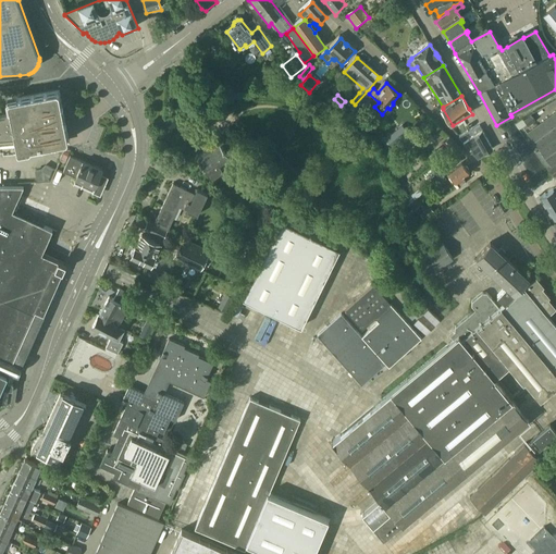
[(4,156),(19,155),(10,114),(0,115),(0,149),(3,149),(4,156)]
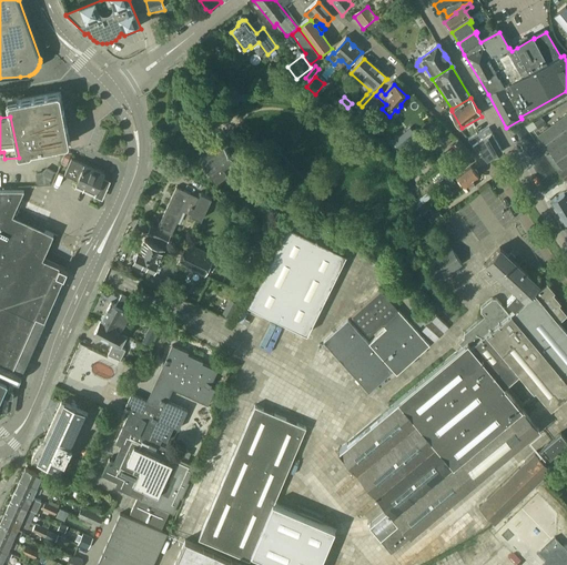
[(566,184),(566,117),(538,139),(550,155),(547,159),(559,175),(566,184)]
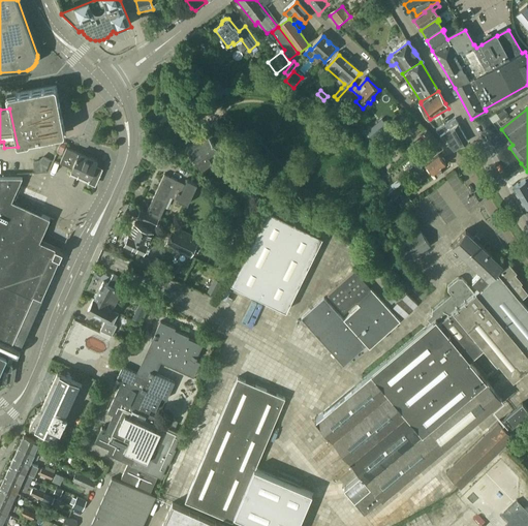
[(508,117),(504,112),(498,117),(502,122),(508,117)]
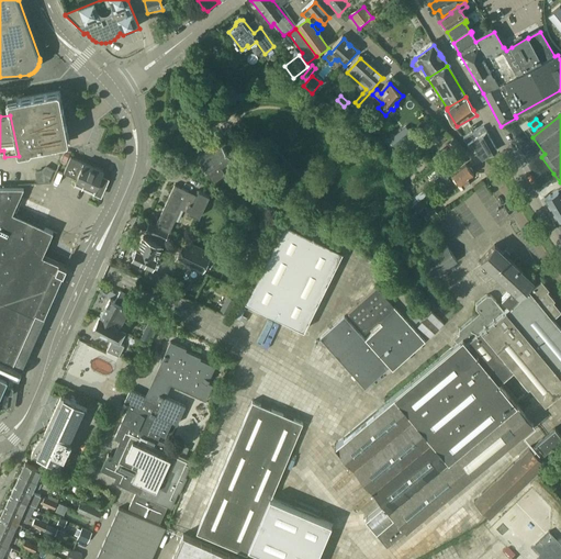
[(497,152),(486,133),(484,129),(474,135),(477,141),(469,145),(482,160),(497,152)]
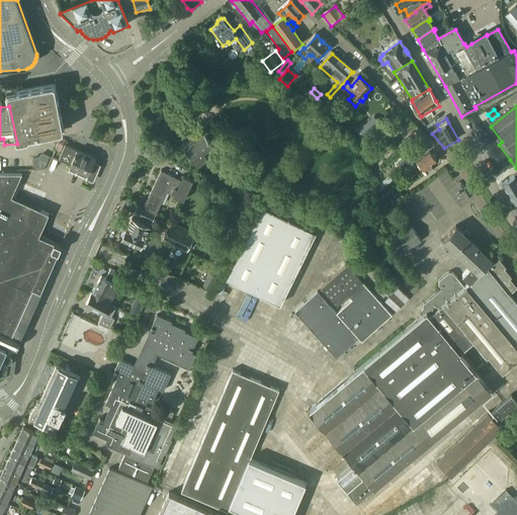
[(429,152),(434,148),(425,138),(418,130),(412,135),(418,142),(403,156),(412,167),(413,166),(417,162),(429,153),(429,152)]
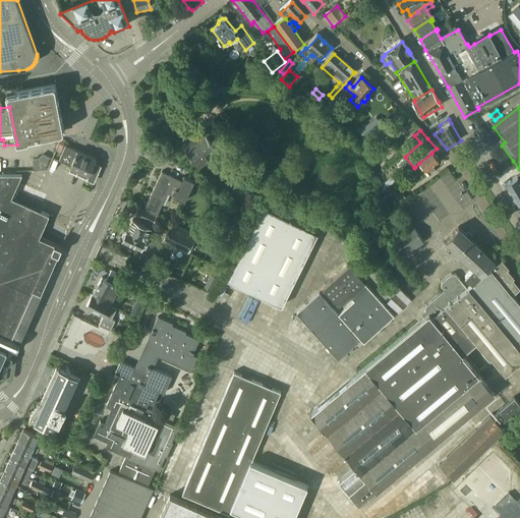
[(192,141),(183,148),(189,157),(188,160),(190,163),(193,163),(198,170),(219,155),(205,133),(198,137),(192,141)]
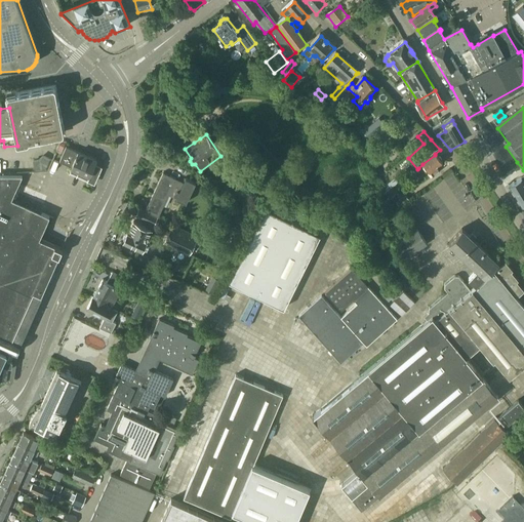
[(95,167),(97,162),(67,149),(61,163),(72,169),(70,173),(92,184),(98,169),(95,167)]
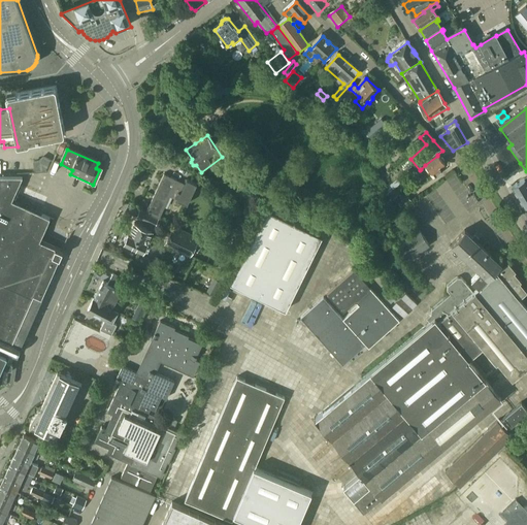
[(439,170),(446,165),(445,164),(446,163),(443,160),(441,160),(437,156),(425,165),(431,173),(428,175),(430,177),(433,175),(436,179),(442,174),(439,170)]
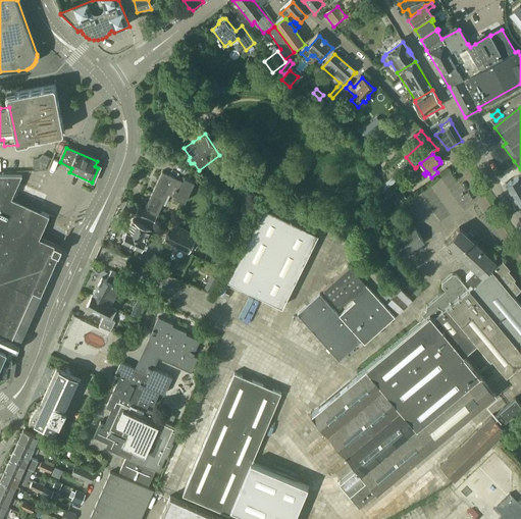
[(49,172),(53,162),(43,157),(42,162),(35,162),(36,173),(49,172)]
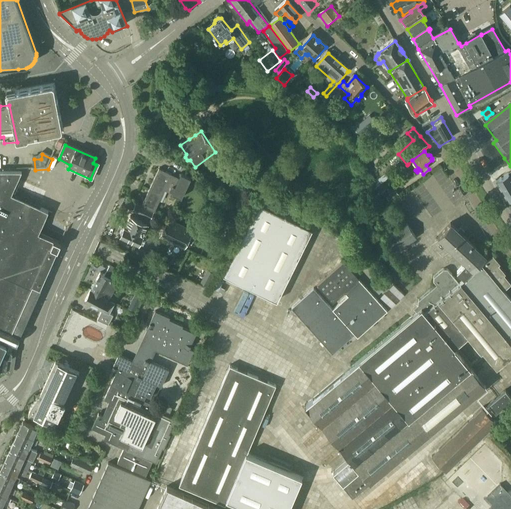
[(252,177),(246,168),(238,174),(244,183),(252,177)]
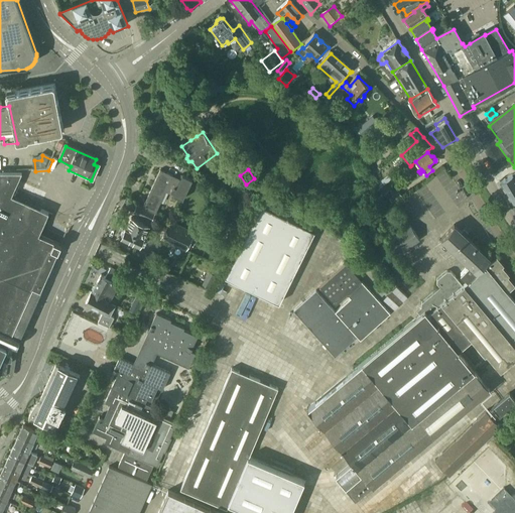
[(183,202),(192,181),(183,177),(181,181),(161,172),(143,210),(156,216),(166,194),(183,202)]
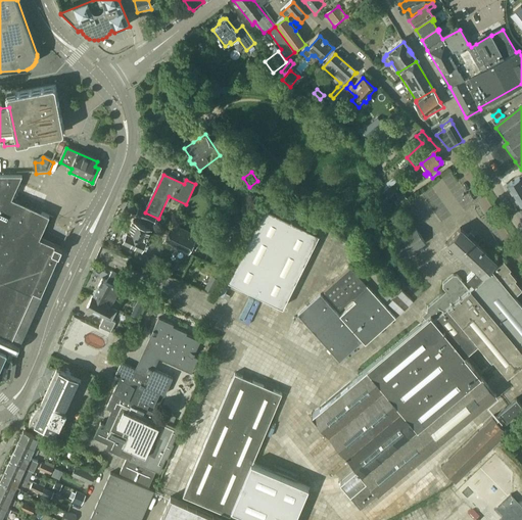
[(62,250),(40,240),(45,230),(50,218),(12,200),(22,177),(0,177),(0,379),(3,380),(8,381),(8,376),(9,371),(12,371),(12,368),(16,369),(18,356),(21,355),(24,353),(25,350),(25,347),(22,345),(19,343),(41,297),(42,297),(62,250)]
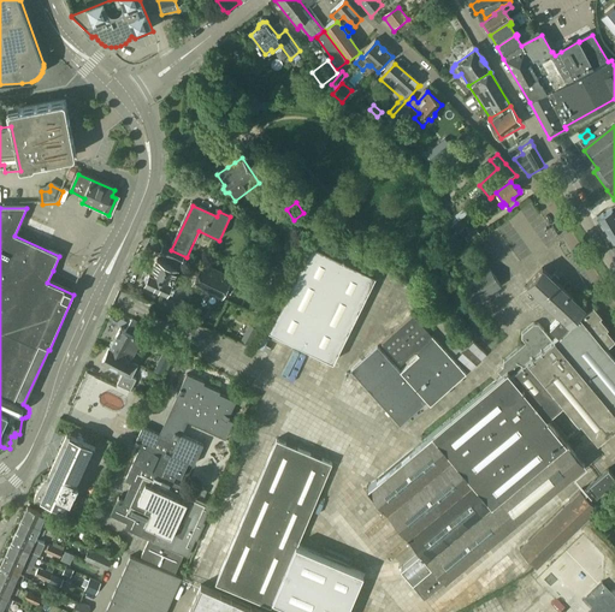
[(614,209),(611,211),(598,219),(605,231),(613,244),(614,243),(614,209)]
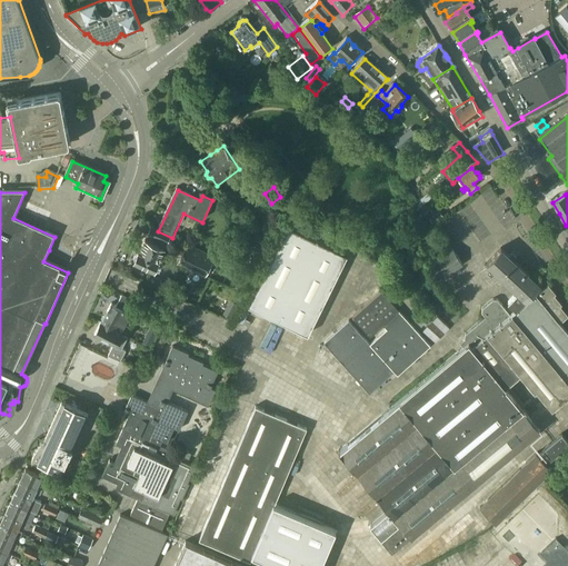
[(424,208),(417,214),(420,217),(427,211),(424,208)]
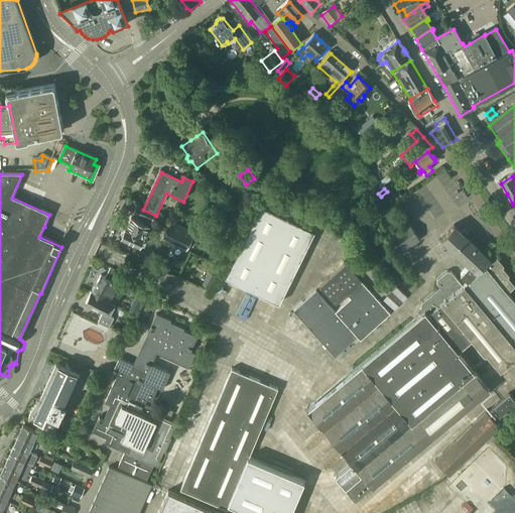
[(398,194),(390,201),(395,206),(403,199),(398,194)]
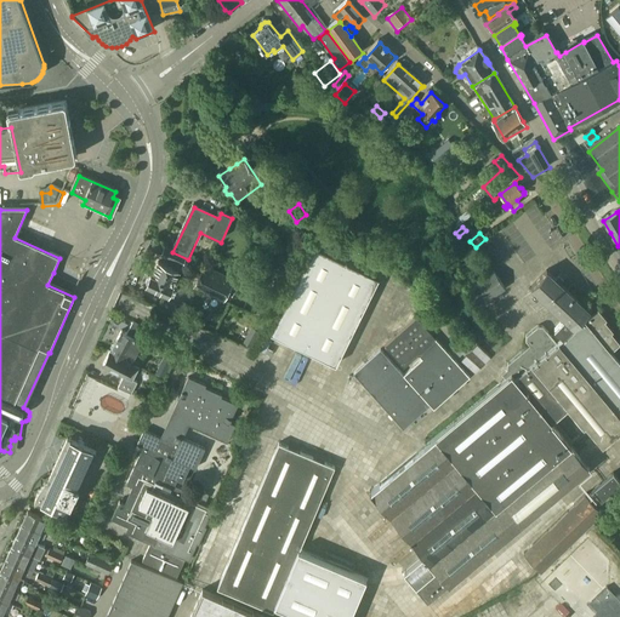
[(336,367),(380,280),(314,249),(271,335),(336,367)]
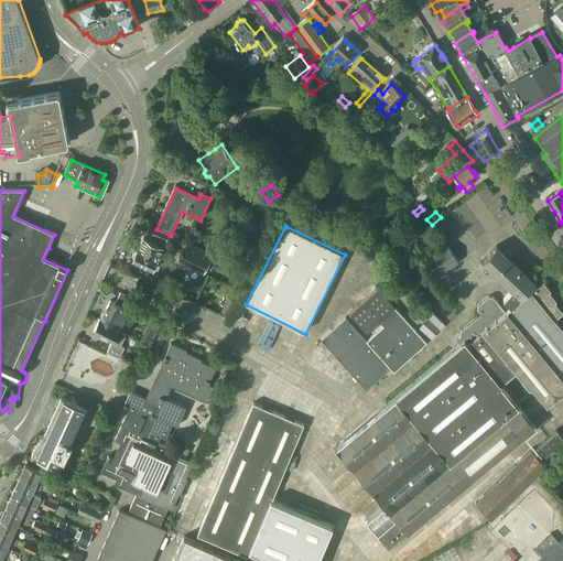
[(170,236),(151,227),(147,235),(166,244),(170,236)]
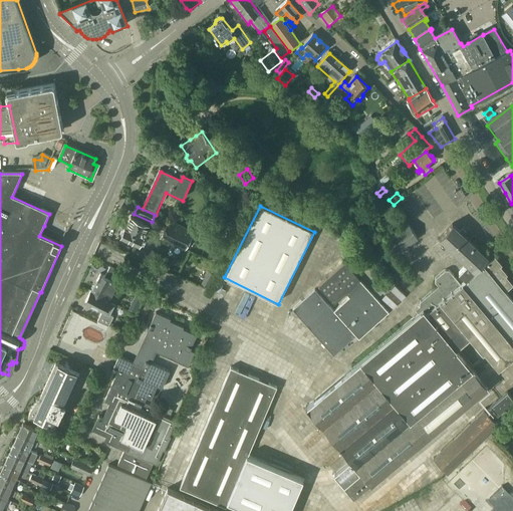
[(144,238),(149,227),(132,219),(126,229),(125,228),(125,229),(122,230),(120,234),(121,236),(121,237),(140,246),(141,245),(144,247),(148,239),(144,238)]
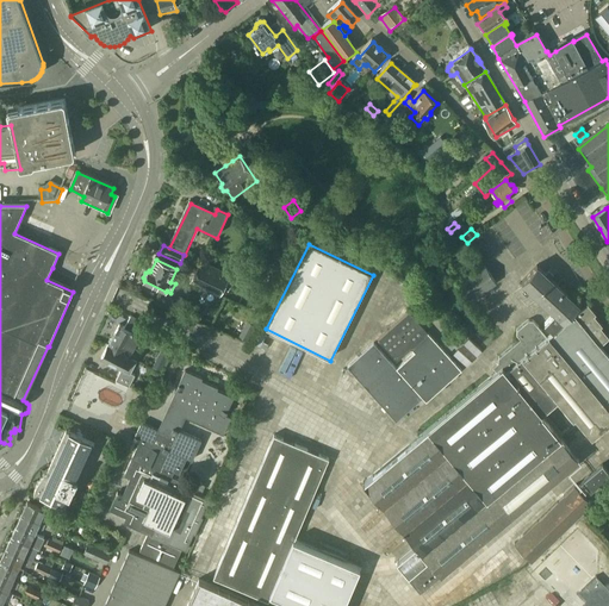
[(222,299),(231,277),(202,263),(192,285),(222,299)]
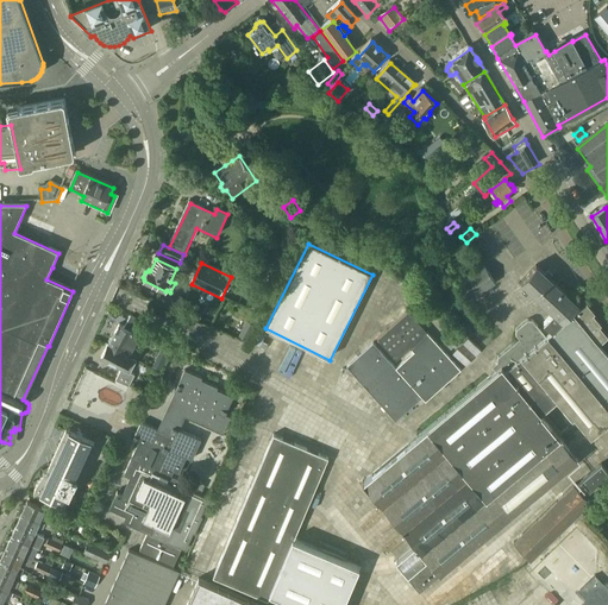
[(496,285),(484,269),(459,284),(470,301),(496,285)]
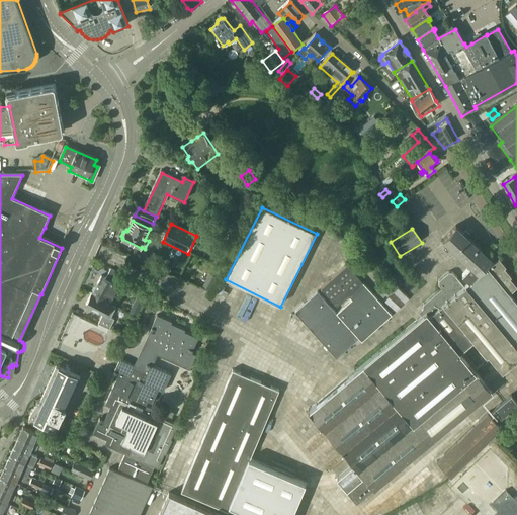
[(492,261),(468,239),(456,229),(444,242),(446,243),(444,246),(448,249),(450,247),(471,267),(463,276),(470,283),(479,274),(480,274),(492,261)]
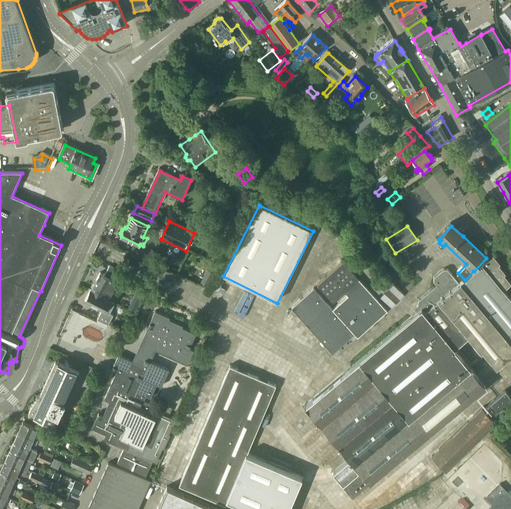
[(486,389),(455,351),(469,339),(481,354),(482,353),(497,369),(510,357),(510,300),(504,292),(510,287),(510,285),(505,277),(506,276),(499,268),(500,266),(493,257),(460,285),(448,272),(444,271),(434,279),(434,283),(437,287),(419,302),(419,306),(414,311),(417,314),(306,408),(362,474),(344,489),(353,500),(486,389)]
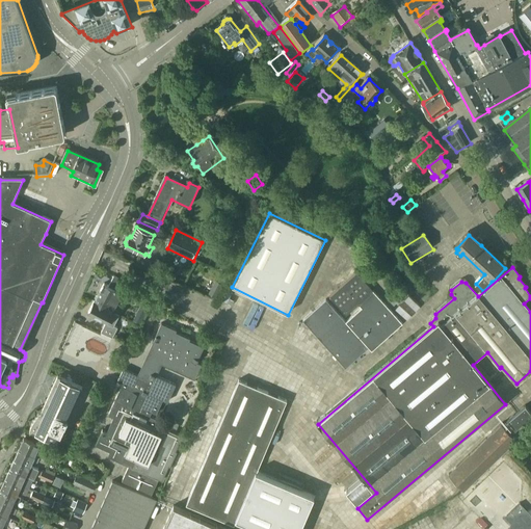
[(357,274),(329,299),(346,317),(355,310),(353,308),(356,305),(362,310),(346,323),(369,349),(369,350),(372,353),(403,325),(374,293),(357,274)]
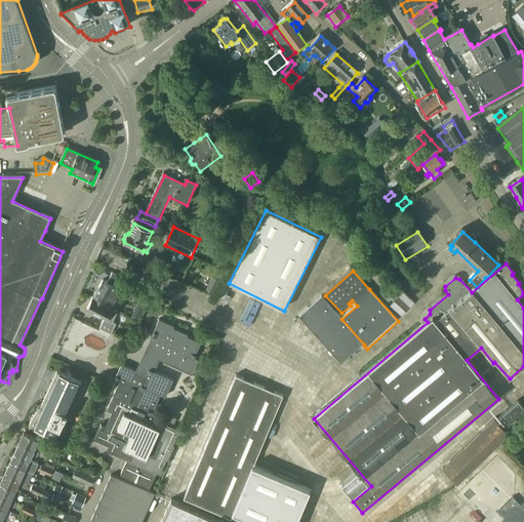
[(116,302),(121,291),(127,295),(132,286),(114,275),(109,285),(104,282),(94,299),(93,299),(112,309),(113,307),(114,307),(115,306),(117,304),(116,302)]
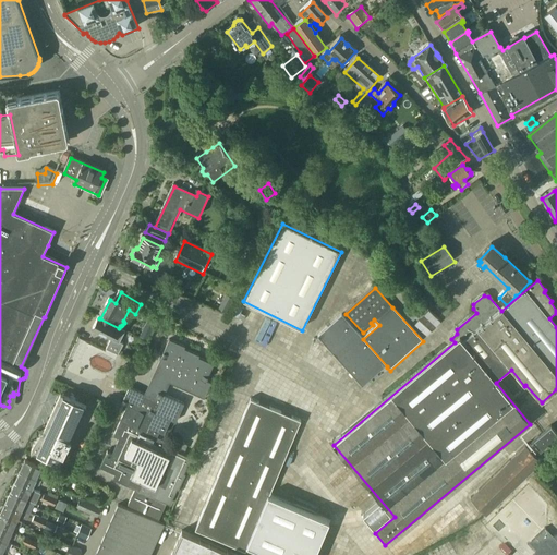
[(363,339),(342,316),(318,338),(363,388),(387,368),(387,366),(363,339)]
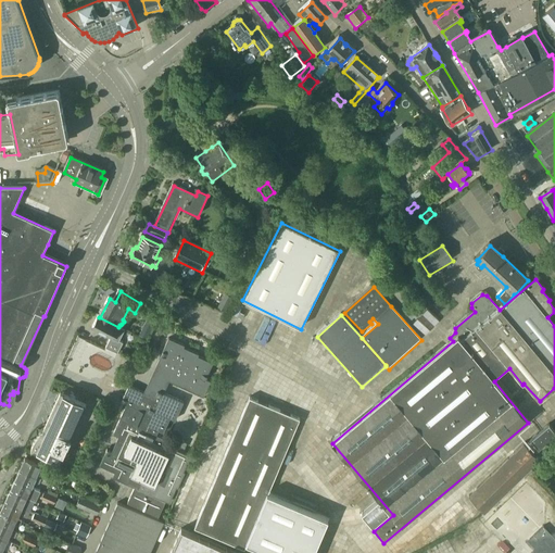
[(121,342),(126,331),(118,327),(99,317),(92,329),(112,339),(106,349),(120,354),(125,344),(121,342)]
